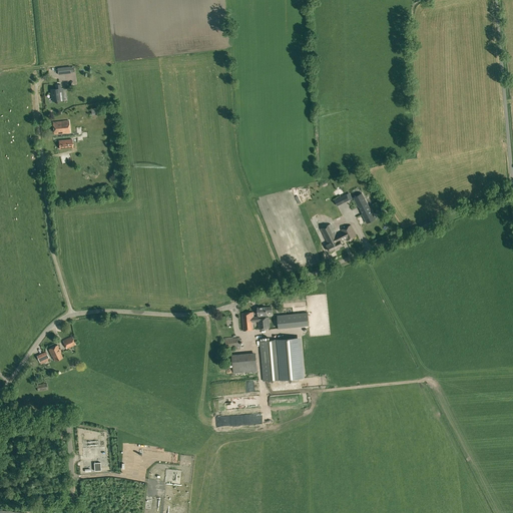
[(55,89),(51,89),(51,95),(52,95),(53,101),(64,99),(64,93),(61,93),(60,84),(55,85),(55,89)]
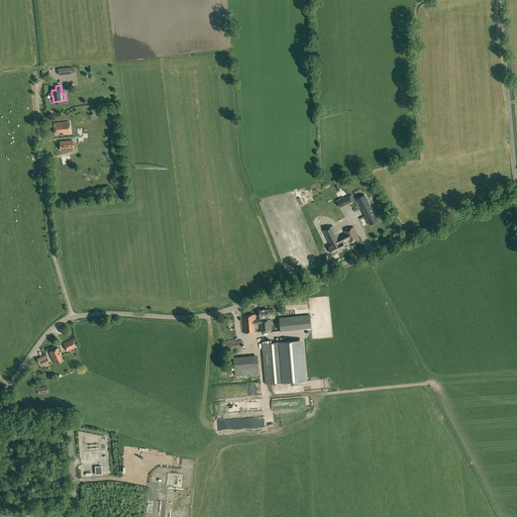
[(54,123),(55,134),(70,133),(69,122),(54,123)]
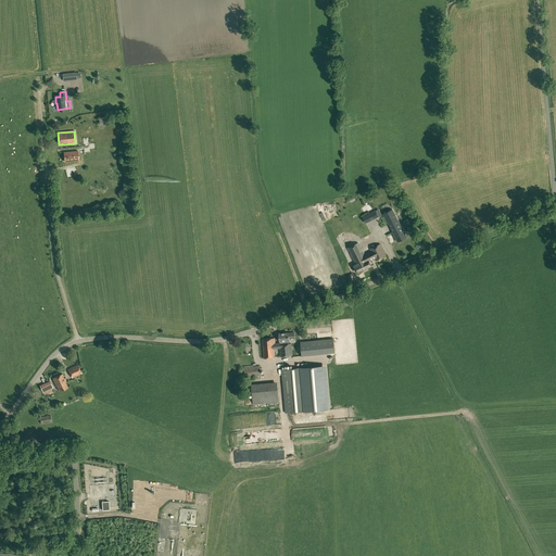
[(64,152),(65,162),(79,160),(77,151),(64,152)]
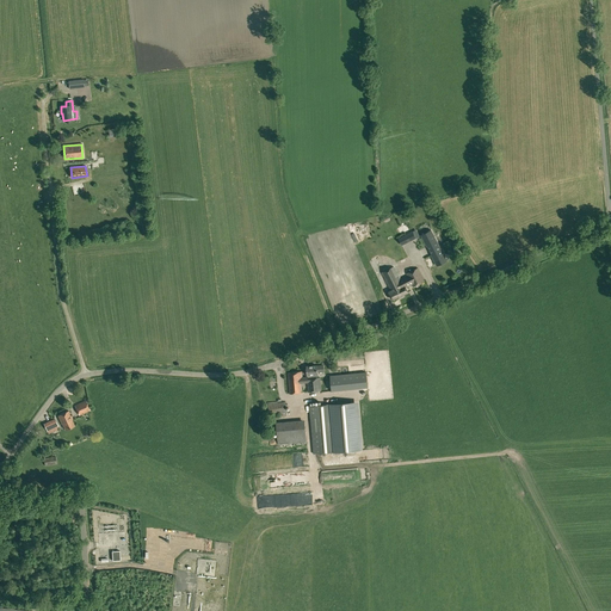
[(444,239),(440,234),(439,234),(436,229),(434,230),(440,241),(444,239)]
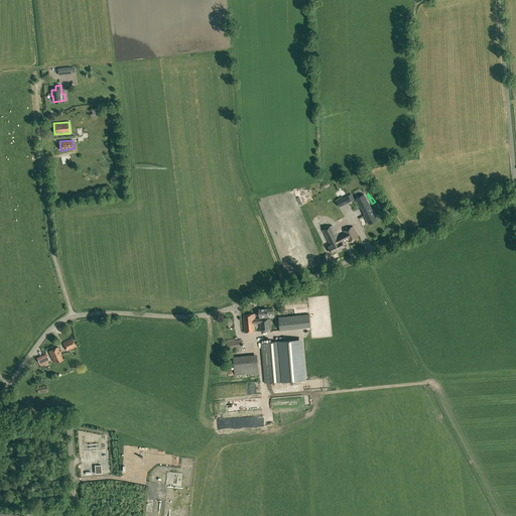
[(361,208),(369,204),(364,195),(356,199),(361,209),(361,208)]
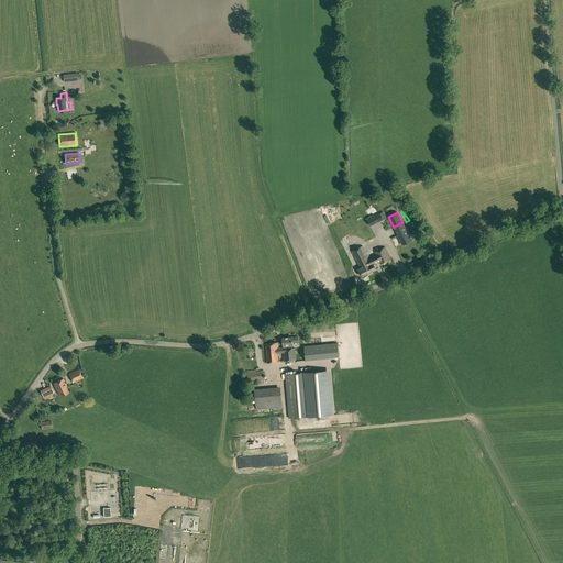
[(407,230),(398,234),(397,235),(403,245),(411,241),(407,230)]
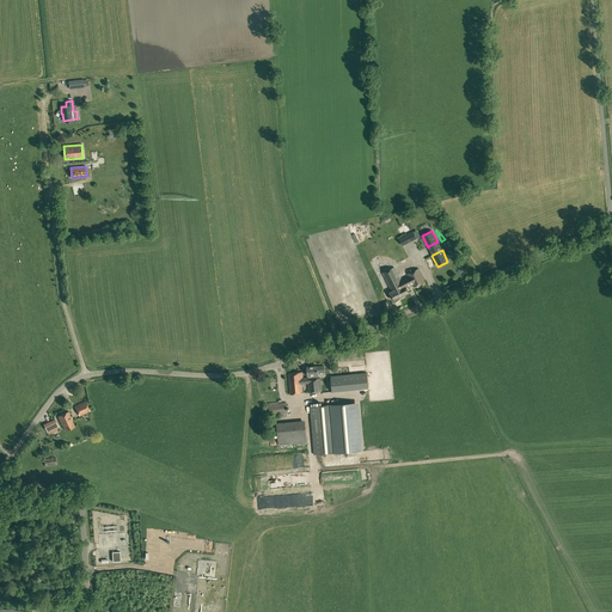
[(390,293),(393,300),(409,293),(407,288),(412,285),(414,287),(424,282),(418,269),(407,274),(408,276),(401,280),(395,268),(383,274),(391,291),(389,292),(390,293)]
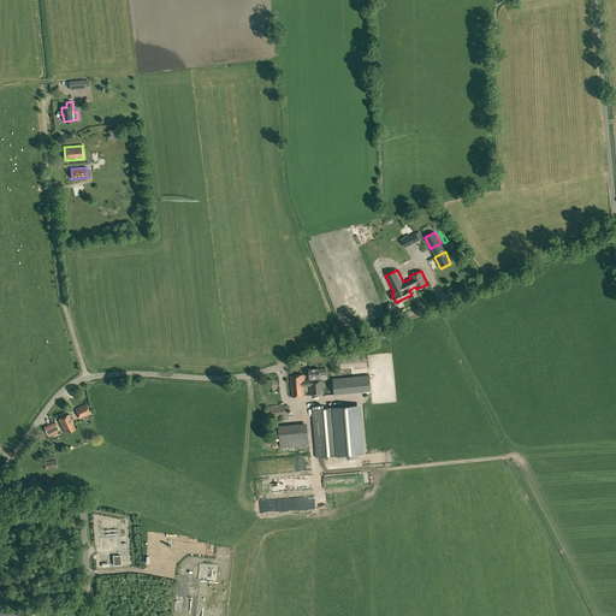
[(290,375),(292,397),(304,396),(303,386),(309,386),(311,395),(324,394),(323,380),(320,381),(320,378),(320,374),(326,374),(326,368),(319,368),(309,369),(309,378),(311,378),(311,380),(304,380),(304,374),(290,375)]
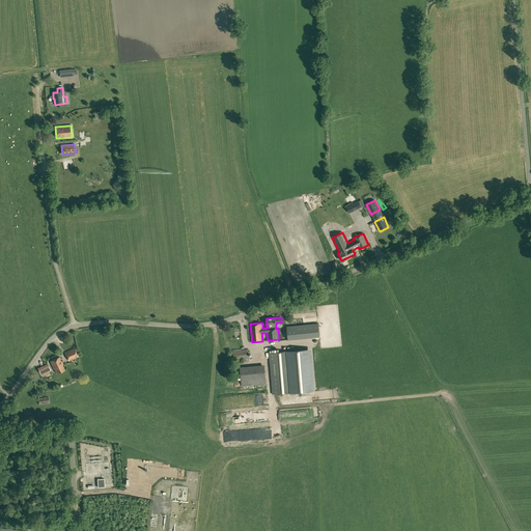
[(318,323),(286,326),(288,340),(319,337),(318,323)]
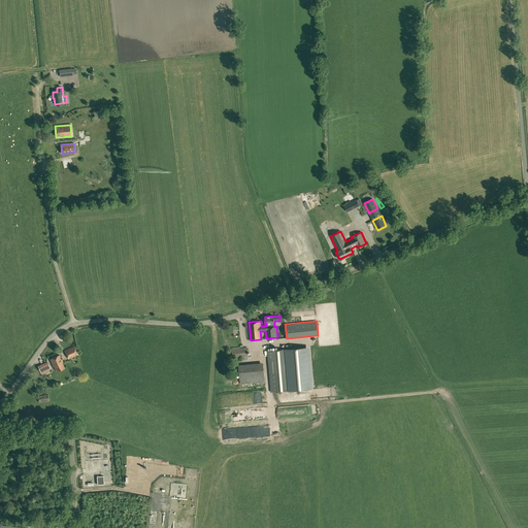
[(65,351),(68,359),(77,355),(74,347),(65,351)]
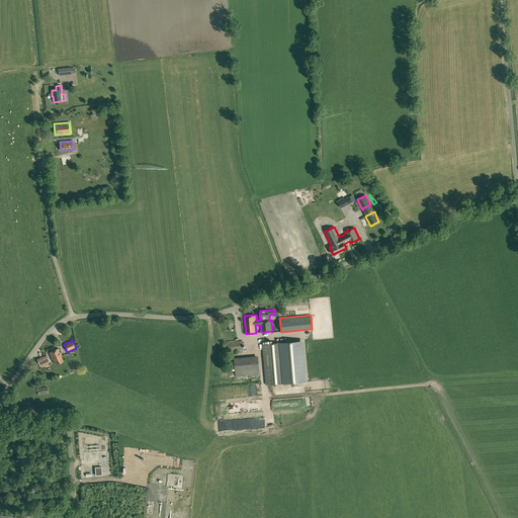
[(228,351),(243,349),(242,341),(234,342),(234,340),(225,341),(225,345),(228,345),(228,351)]
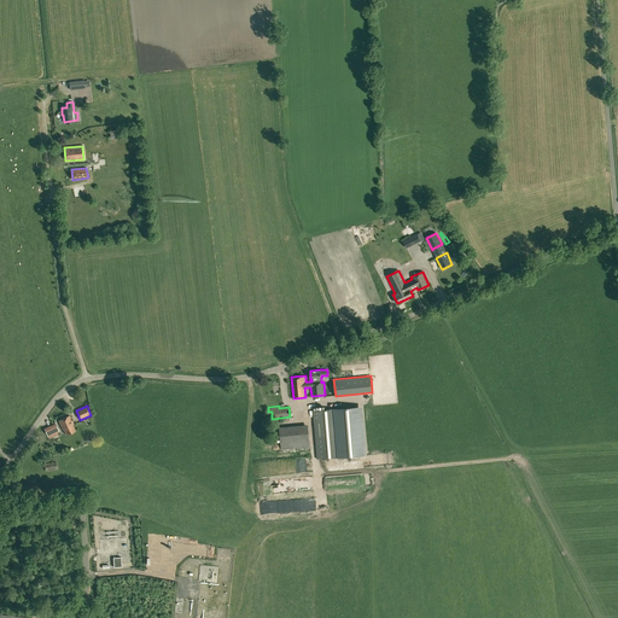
[(362,406),(313,410),(318,459),(367,455),(362,406)]
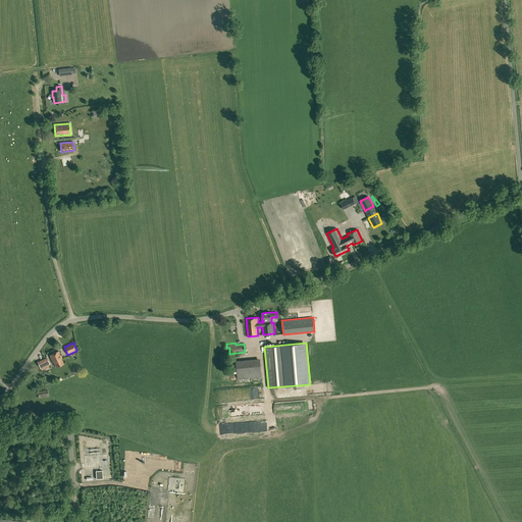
[(54,362),(56,367),(63,364),(61,358),(62,358),(59,351),(50,355),(53,362),(54,362)]
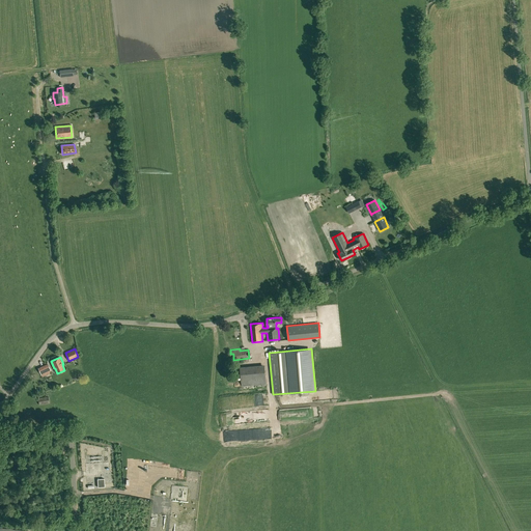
[(42,374),(43,376),(50,373),(50,371),(51,370),(48,363),(38,368),(42,374)]
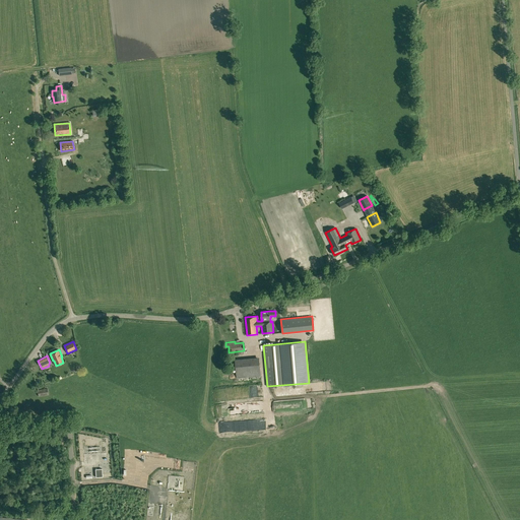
[(235,360),(237,378),(261,376),(259,358),(235,360)]
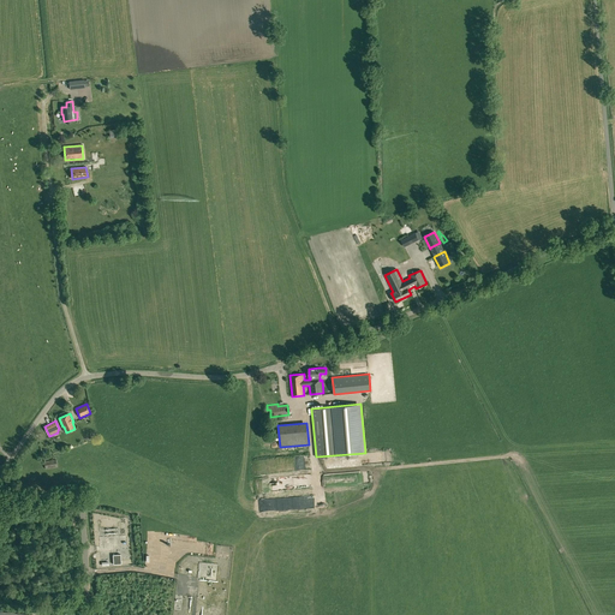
[(291,490),(296,491),(296,479),(284,478),(284,485),(287,487),(287,489),(291,490)]
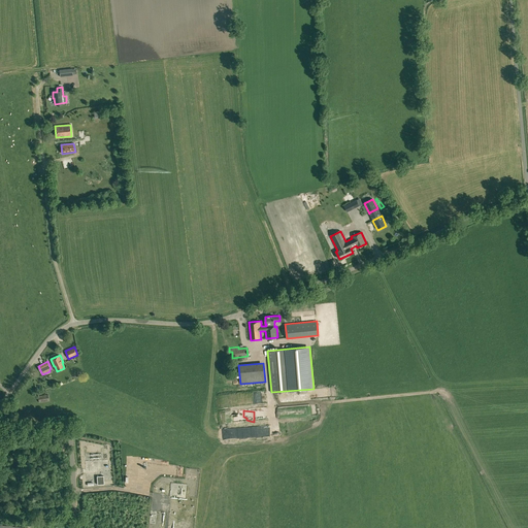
[(155,523),(163,523),(163,521),(165,521),(165,513),(155,513),(155,523)]
